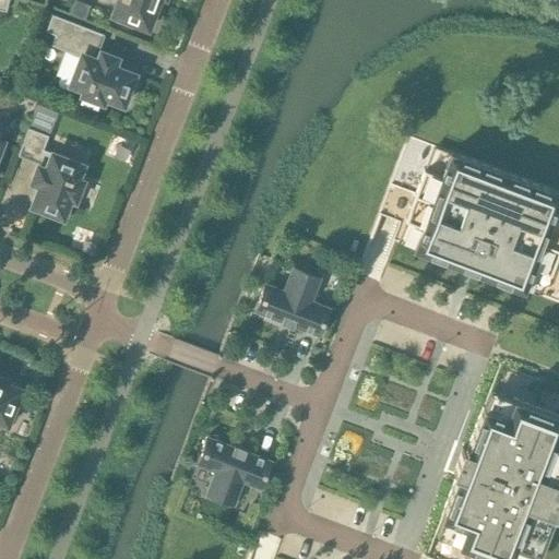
[(118,0),(114,14),(117,15),(115,21),(132,27),(134,22),(151,28),(159,7),(155,6),(157,0),(118,0)]
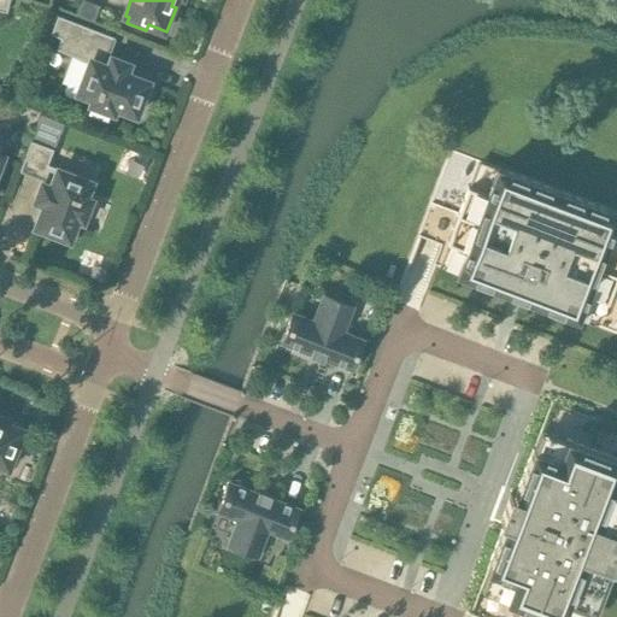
[(136,115),(142,99),(141,98),(147,82),(124,74),(128,64),(107,57),(115,37),(58,16),(51,35),(60,39),(56,50),(90,63),(80,90),(77,90),(77,92),(94,99),(92,104),(112,111),(115,106),(136,115)]
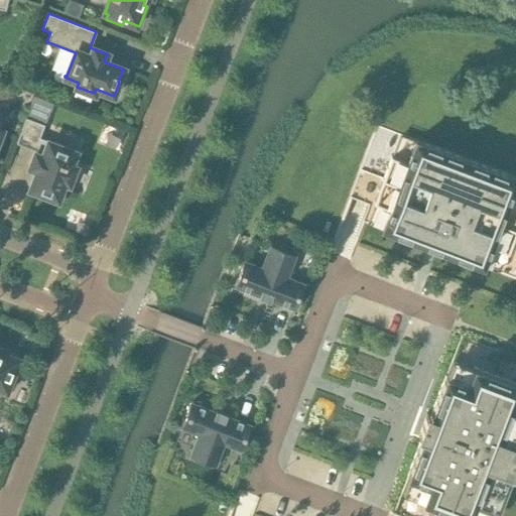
[(39,138),(44,125),(26,118),(16,142),(36,150),(30,167),(37,170),(30,189),(43,195),(43,196),(56,201),(63,182),(69,183),(75,167),(71,165),(76,151),(75,150),(74,152),(39,138)]
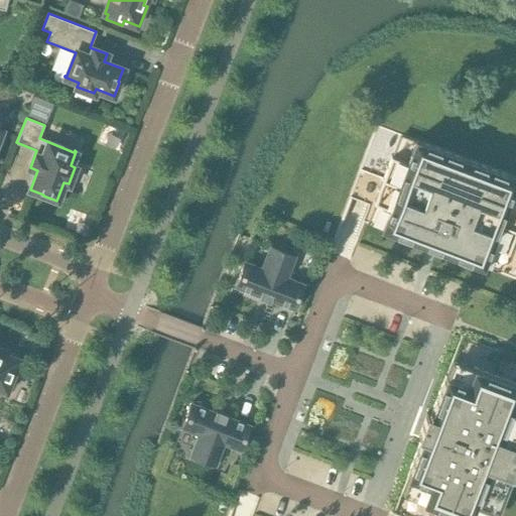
[(483,268),(483,267),(515,279),(515,177),(415,140),(415,141),(377,126),(329,252),(349,260),(364,222),(382,229),(420,244),(420,245),(443,253),(483,268)]
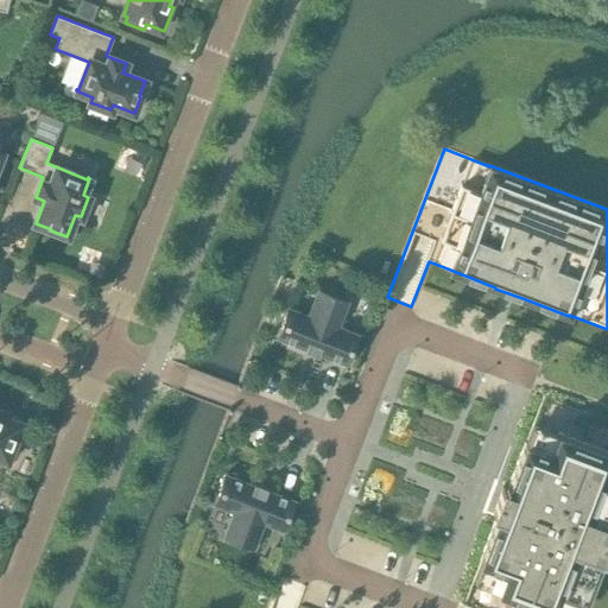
[(308,315),(289,308),(277,337),(305,349),(317,354),(318,353),(347,365),(359,334),(339,327),(348,302),(318,290),(308,315)]
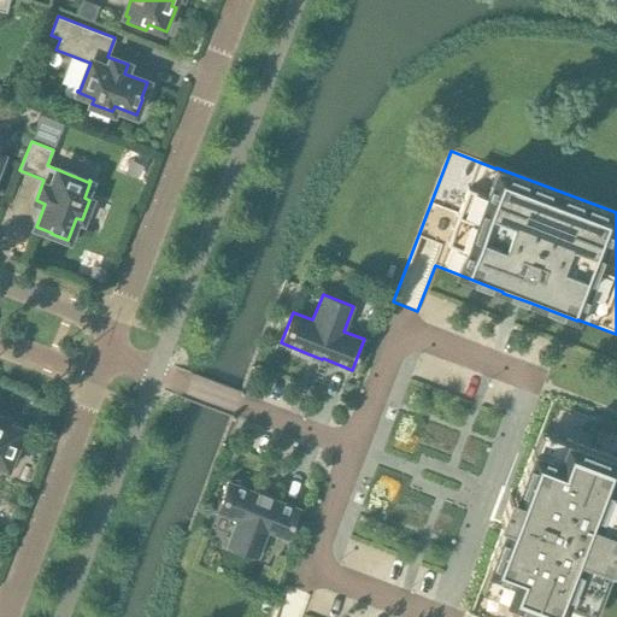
[(588,616),(592,610),(593,610),(616,546),(616,427),(551,403),(534,448),(533,448),(515,495),(510,493),(509,495),(499,521),(504,522),(487,569),(470,613),(465,611),(463,616),(588,616)]
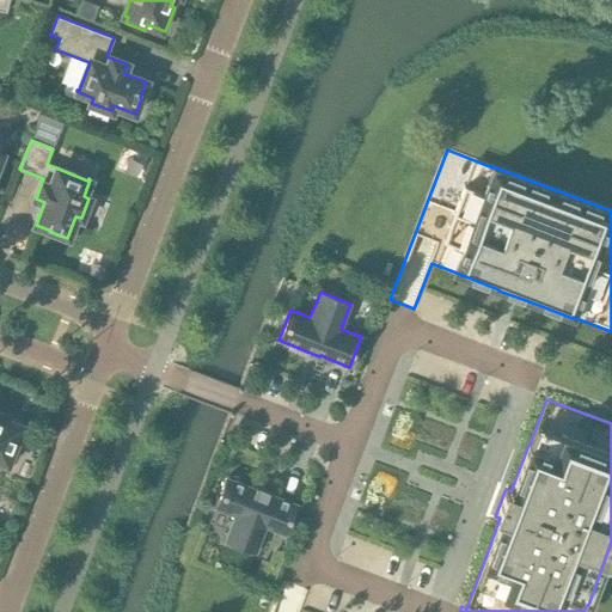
[(0,460),(7,464),(8,460),(13,463),(20,442),(16,441),(23,422),(0,414),(0,460)]
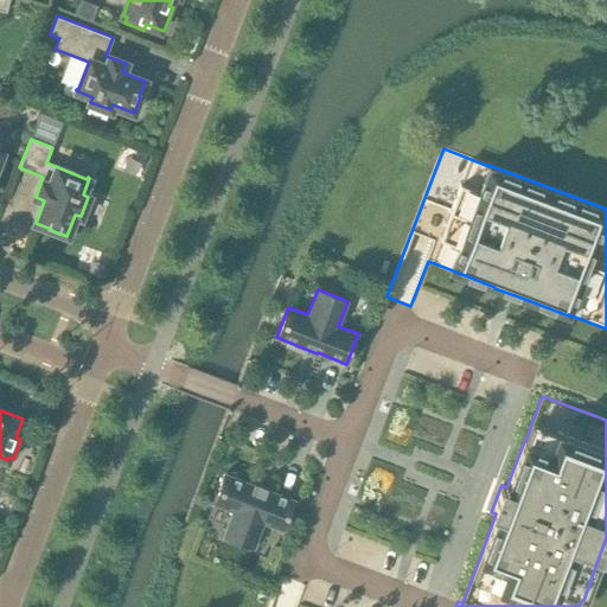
[(294,499),(266,489),(266,487),(254,483),(254,484),(224,473),(213,503),(232,511),(223,536),(254,548),(263,522),(283,530),(294,499)]
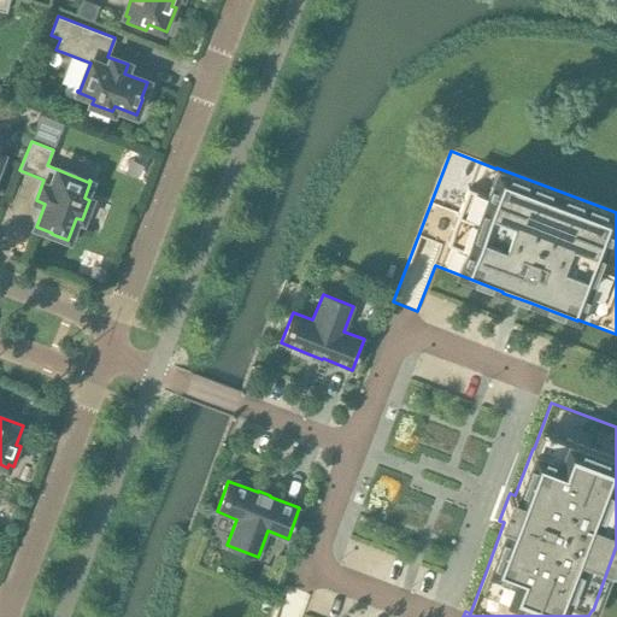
[(276,553),(271,566),(282,570),(287,557),(276,553)]
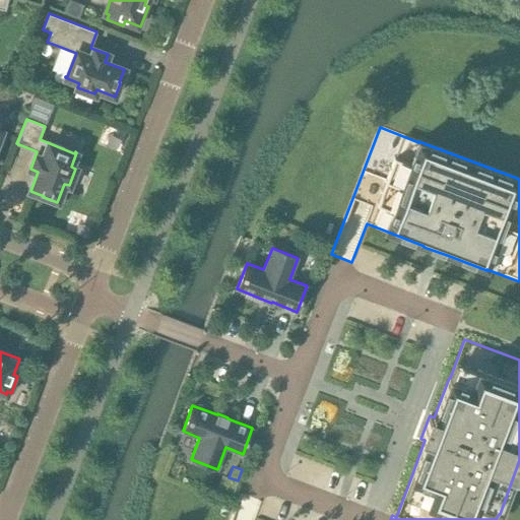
[(230,519),(253,519),(261,502),(240,494),(230,519)]
